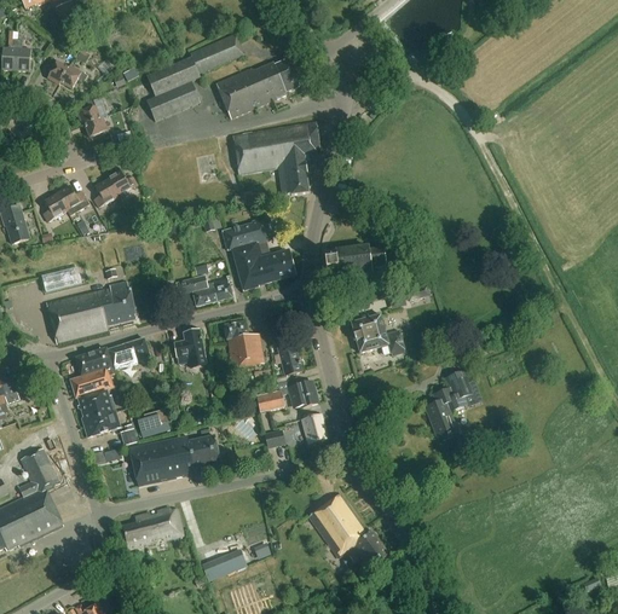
[(55,5),(65,29),(82,22),(73,0),(64,0),(55,5)]
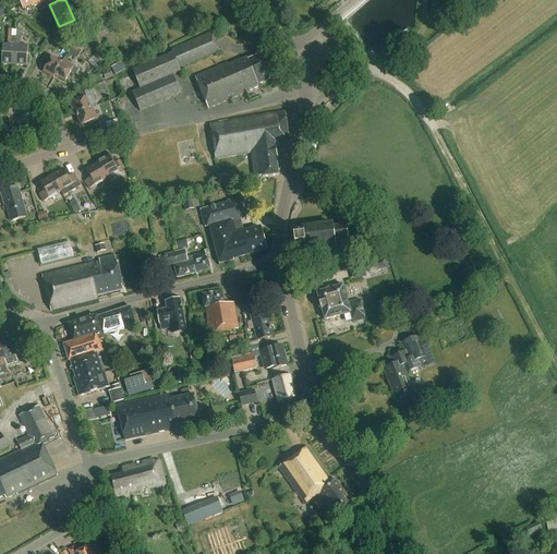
[(93,29),(88,21),(79,24),(83,34),(93,29)]
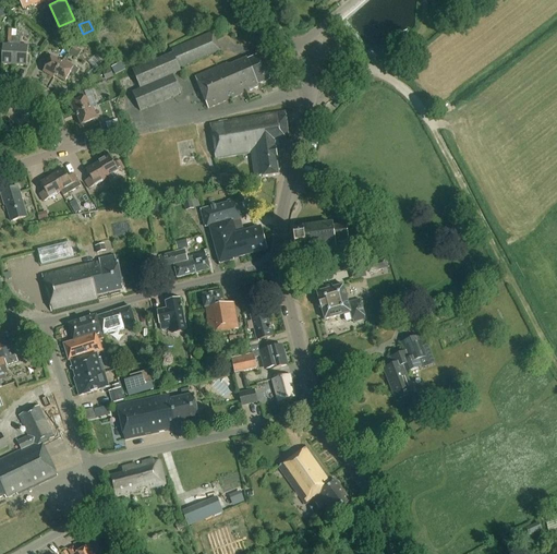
[(13,62),(15,34),(15,25),(8,25),(7,41),(1,41),(0,61),(13,62)]
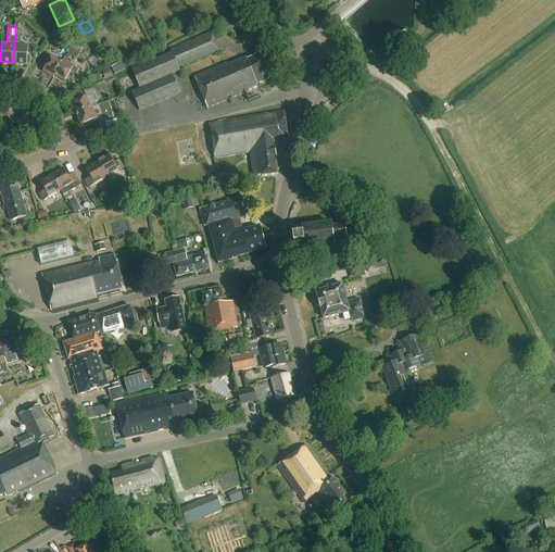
[(179,69),(178,65),(218,48),(210,28),(169,46),(171,49),(130,66),(138,86),(130,89),(139,108),(179,90),(171,72),(179,69)]
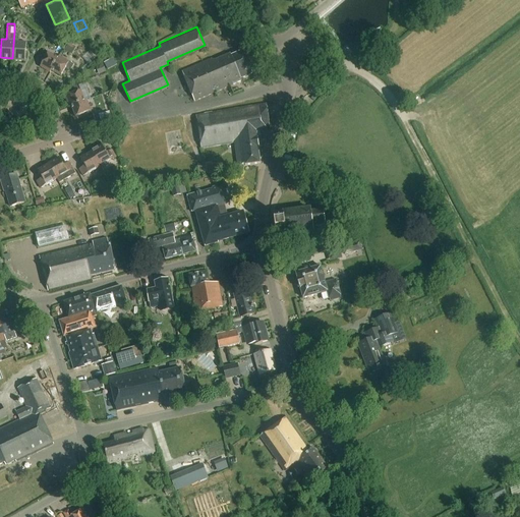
[(328,30),(319,37),(327,48),(336,41),(328,30)]
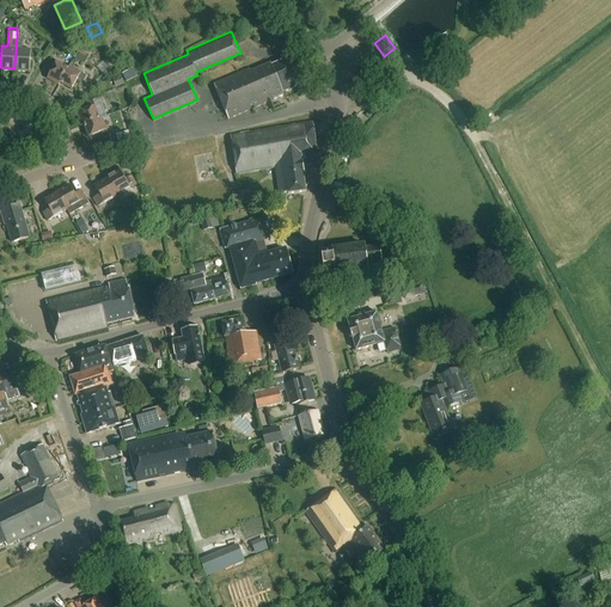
[(20,37),(17,37),(14,68),(29,68),(29,47),(20,47),(20,37)]
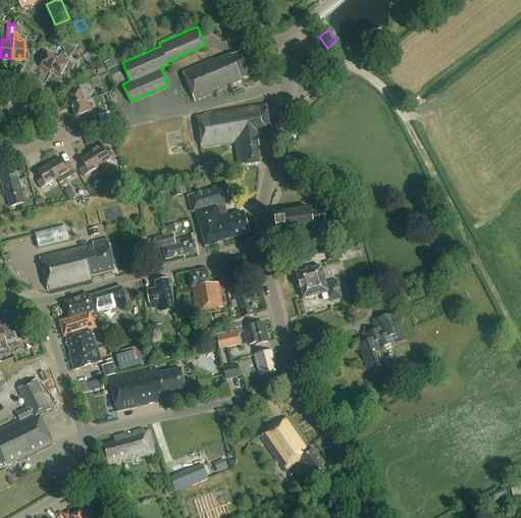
[(74,44),(67,40),(63,47),(70,51),(74,44)]
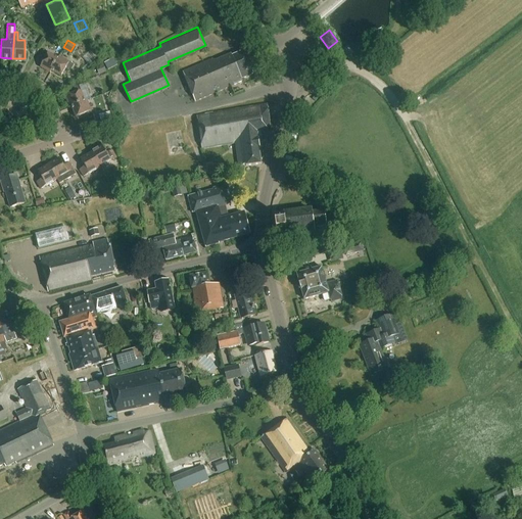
[(63,44),(57,41),(54,47),(60,50),(63,44)]
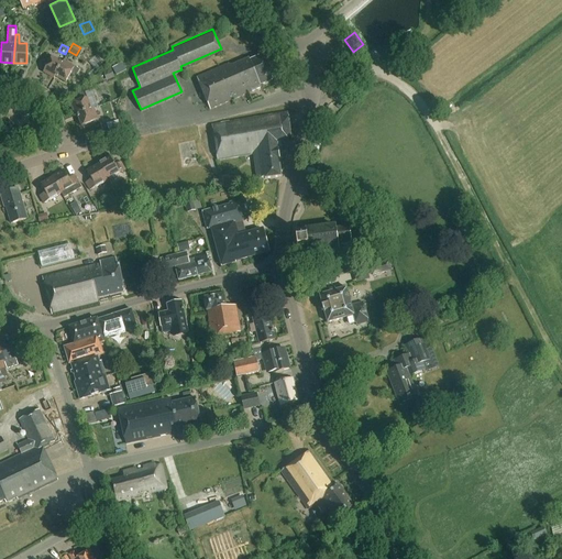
[(54,76),(55,74),(63,61),(62,59),(46,51),(43,55),(48,58),(43,69),(54,76)]
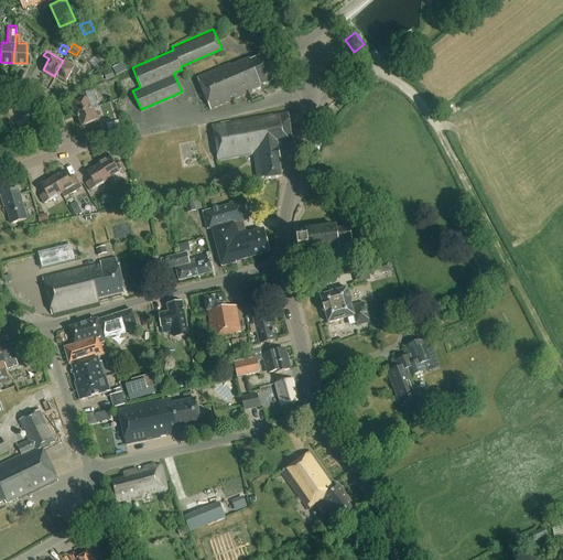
[(228,61),(196,74),(209,106),(260,84),(259,82),(272,76),(262,52),(249,57),(248,55),(233,62),(228,62),(228,61)]
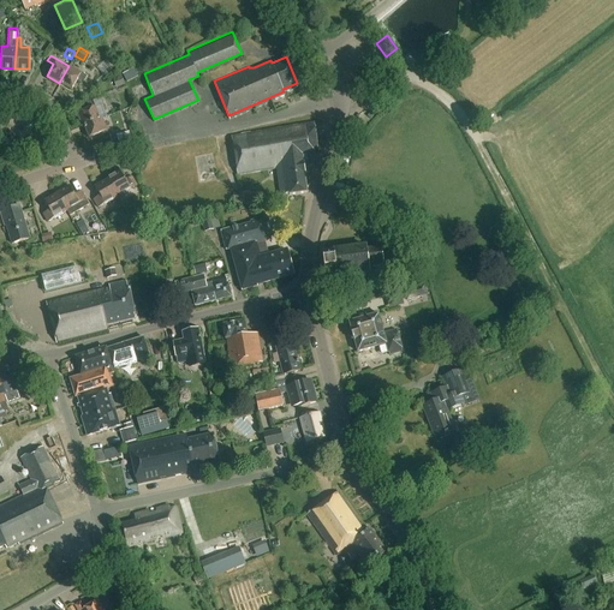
[(69,66),(60,81),(71,87),(78,75),(83,78),(85,73),(81,70),(69,63),(67,65),(69,66)]
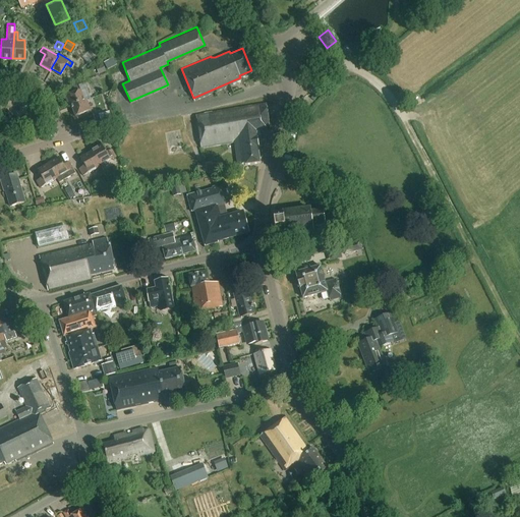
[(112,55),(103,59),(106,65),(115,61),(112,55)]
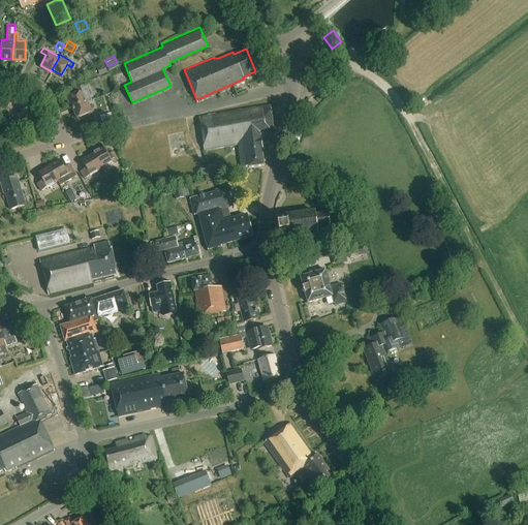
[(99,70),(106,68),(103,60),(96,63),(99,70)]
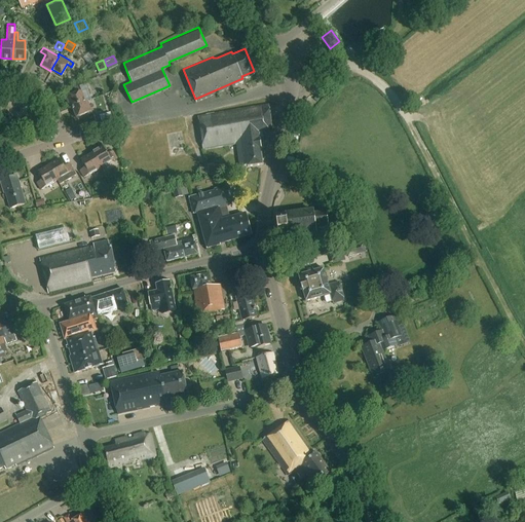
[(69,106),(71,105),(84,100),(84,99),(78,83),(73,85),(75,90),(65,95),(69,106)]
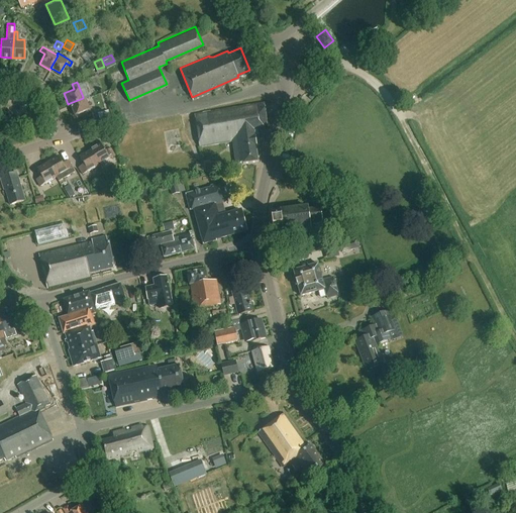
[(83,97),(83,98),(70,103),(74,113),(85,109),(87,114),(91,112),(85,96),(83,97)]
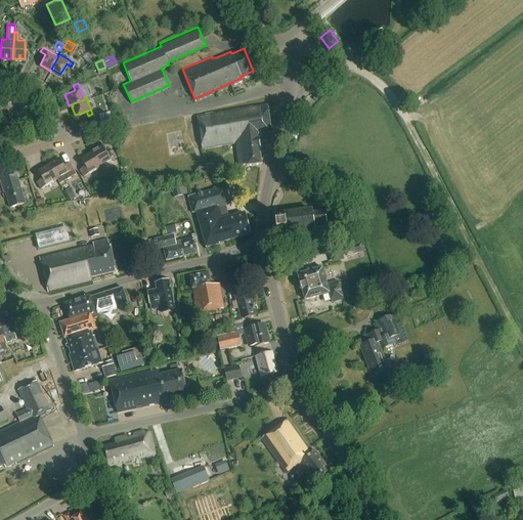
[(265,101),(195,113),(202,146),(234,140),(238,163),(246,162),(246,163),(261,161),(257,135),(260,134),(260,132),(270,130),(265,101)]
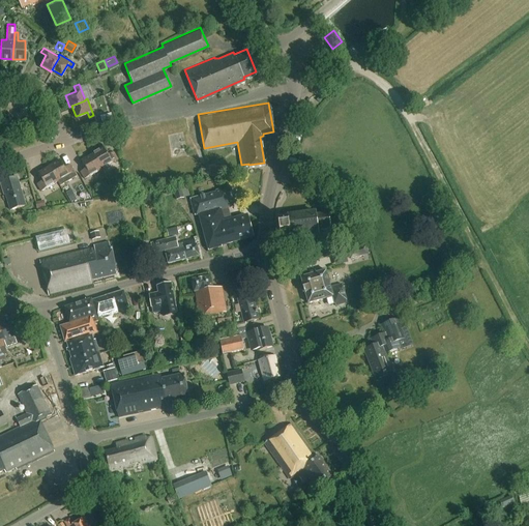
[(91,151),(100,166),(116,156),(112,149),(107,152),(103,144),(91,151)]
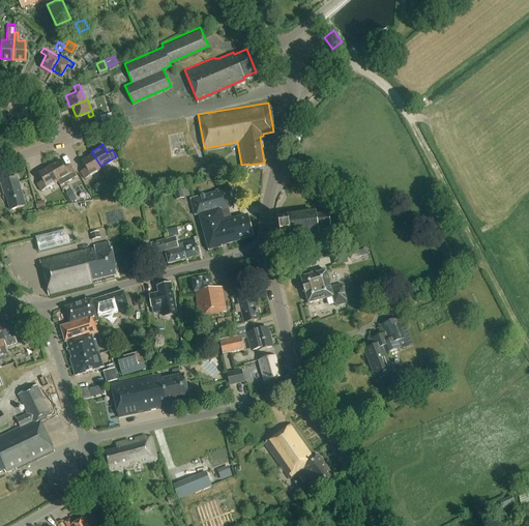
[(84,176),(100,166),(91,151),(81,158),(85,166),(80,169),(84,176)]
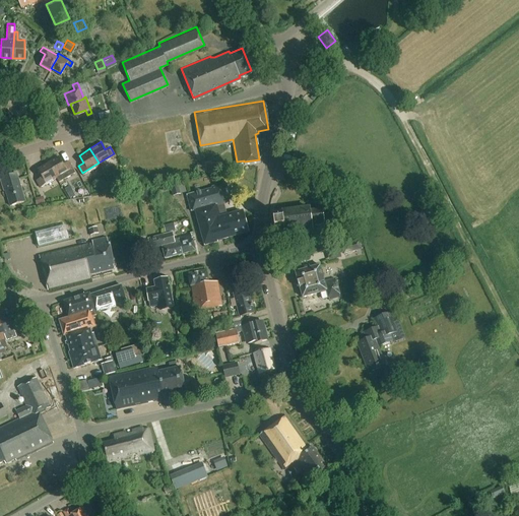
[(71,166),(67,158),(62,162),(57,154),(47,160),(47,162),(55,176),(56,175),(56,176),(58,179),(63,176),(61,172),(71,166)]
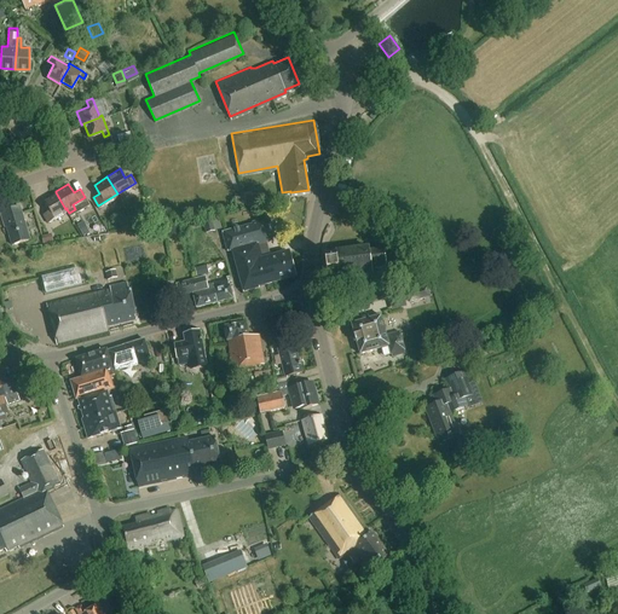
[(260,187),(234,191),(234,195),(235,203),(261,200),(260,191),(260,187)]
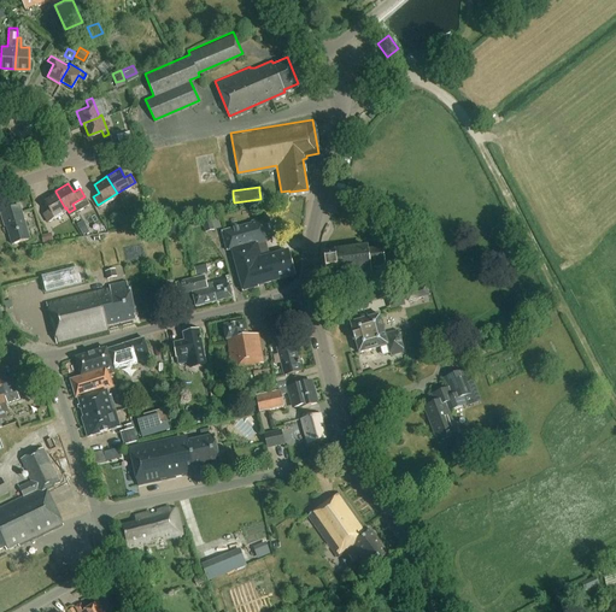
[(66,207),(65,209),(56,192),(44,199),(48,207),(42,212),(47,221),(66,209),(66,207)]
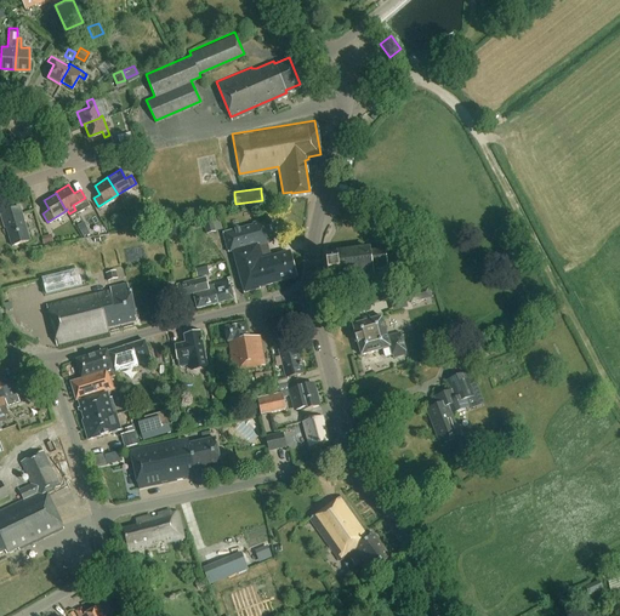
[(18,204),(0,210),(0,214),(3,220),(4,220),(11,243),(29,238),(18,204)]
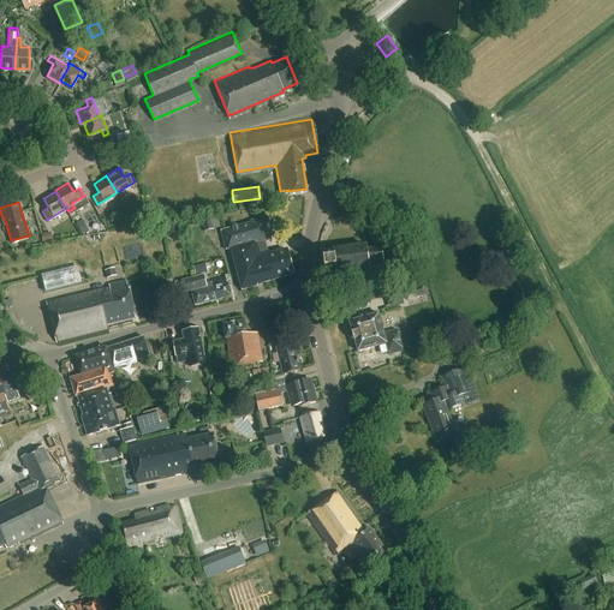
[(93,202),(85,207),(91,215),(97,211),(93,202)]
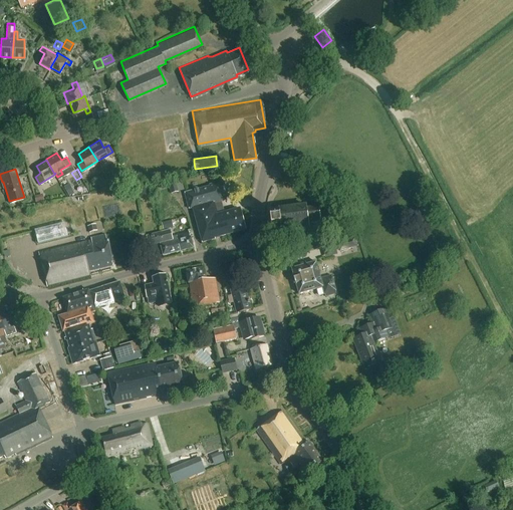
[(175,178),(167,180),(169,185),(170,191),(178,189),(175,178)]
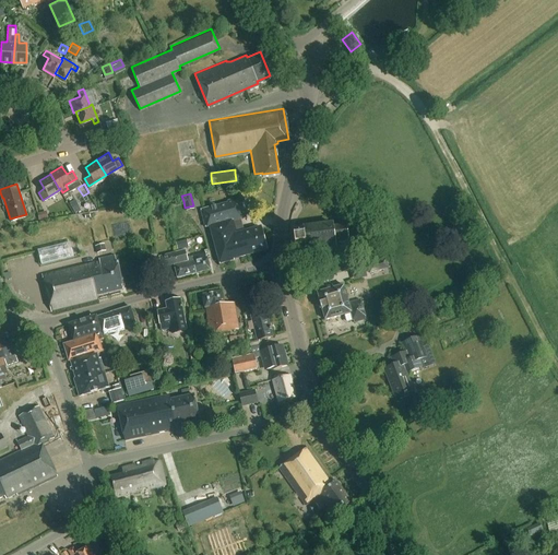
[(233,256),(241,254),(237,239),(245,237),(242,229),(238,210),(242,209),(238,196),(227,198),(227,200),(200,208),(204,224),(209,223),(218,261),(233,257),(233,256)]
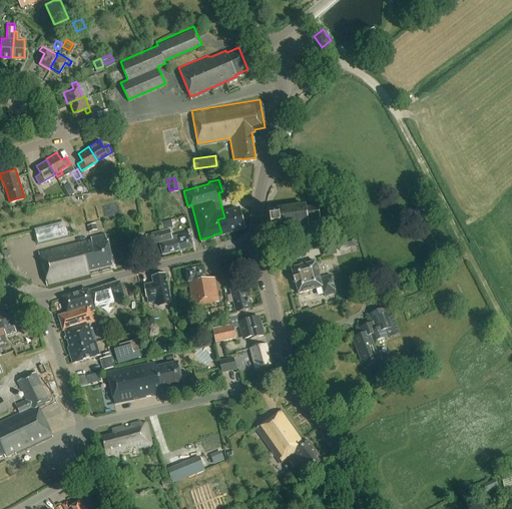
[(68,180),(64,183),(69,192),(73,189),(68,180)]
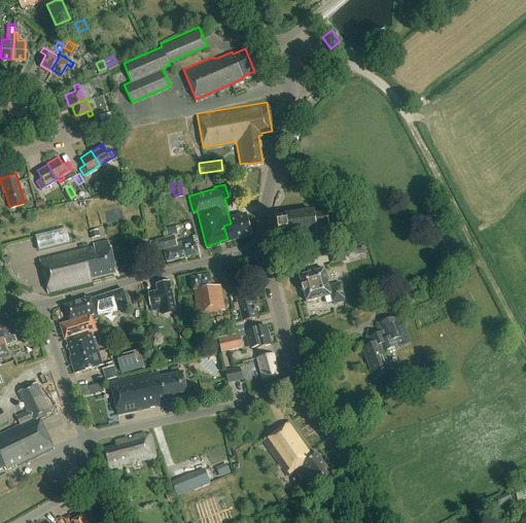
[(152,187),(141,189),(142,199),(153,197),(152,187)]
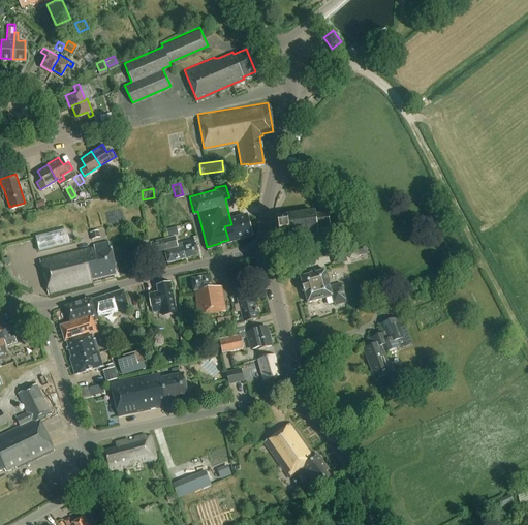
[(44,205),(42,196),(35,198),(36,206),(44,205)]
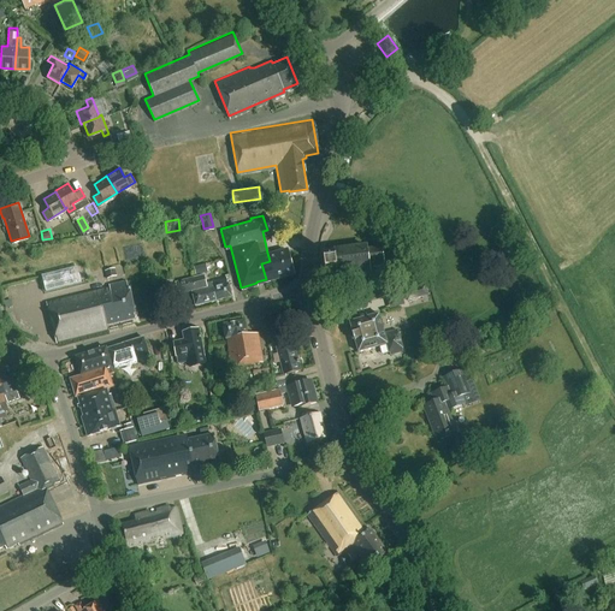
[(332,245),(333,254),(323,255),(323,261),(324,267),(336,266),(336,274),(370,270),(370,266),(383,264),(382,247),(367,248),(367,242),(332,245)]
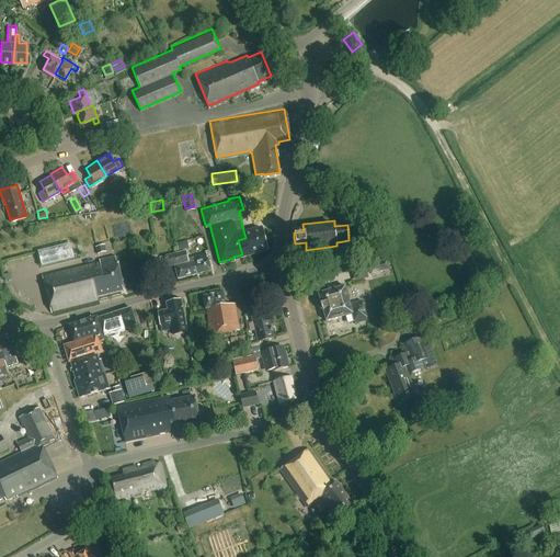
[(238,240),(242,254),(267,248),(261,226),(243,230),(246,238),(238,240)]
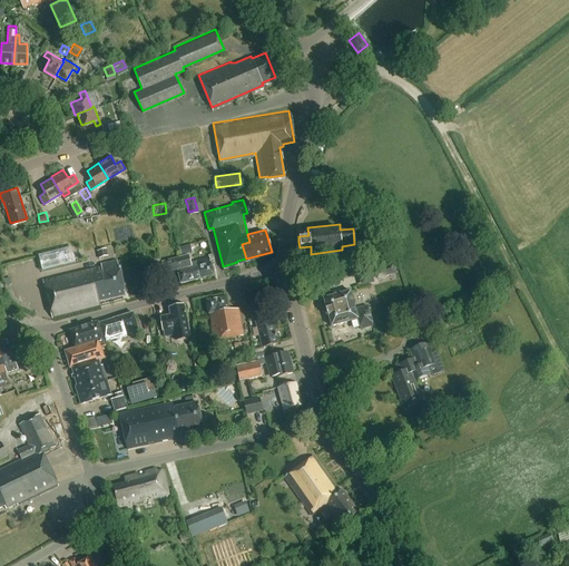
[(189,242),(178,245),(180,252),(192,249),(189,242)]
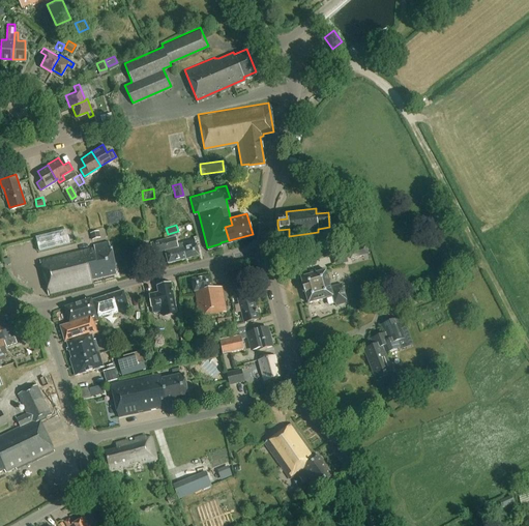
[(97,228),(90,230),(91,236),(99,234),(97,228)]
